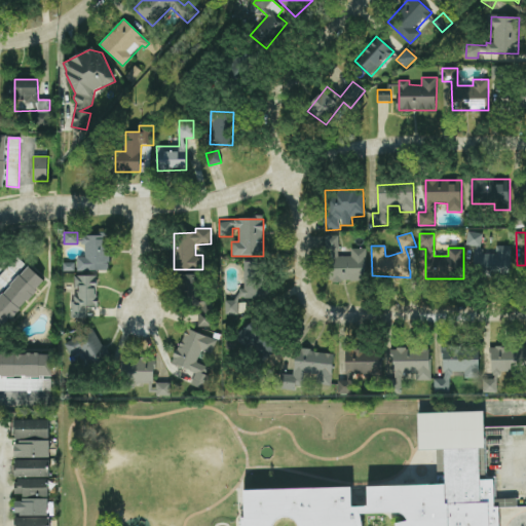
[(512,247),(496,246),(496,254),(481,254),(482,233),(467,233),(467,246),(475,246),(475,275),(511,275),(512,247)]
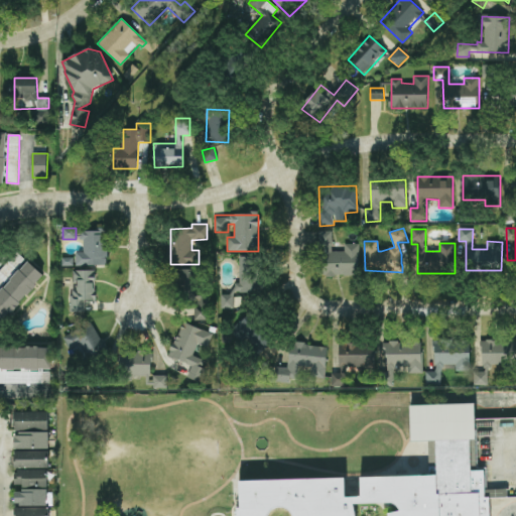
[(107,266),(107,230),(83,231),(83,252),(76,252),(76,266),(107,266)]
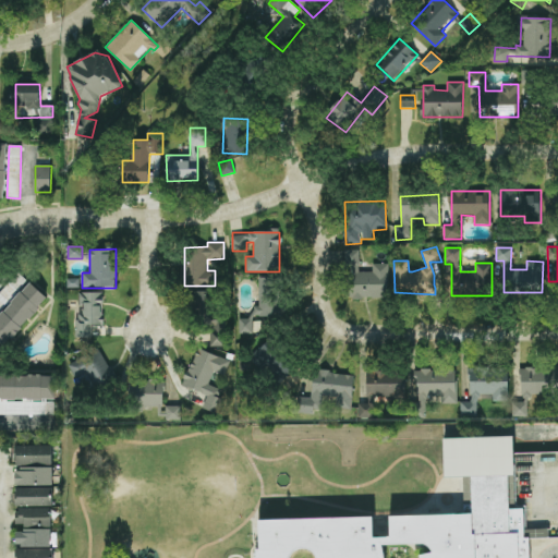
[(388,299),(388,264),(373,264),(372,266),(359,266),(360,250),(347,250),(347,299),(388,299)]
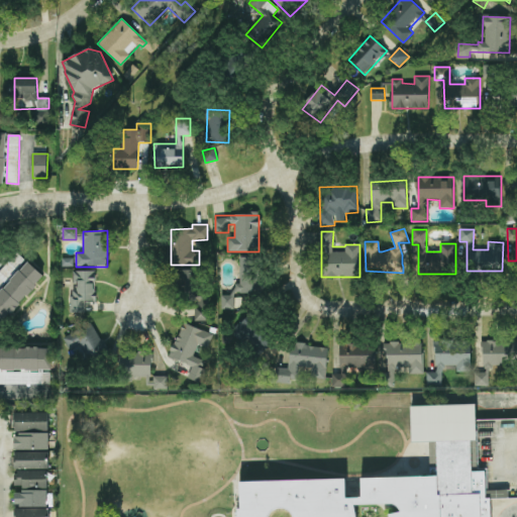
[(0,269),(0,324),(42,276),(26,262),(15,251),(0,269)]
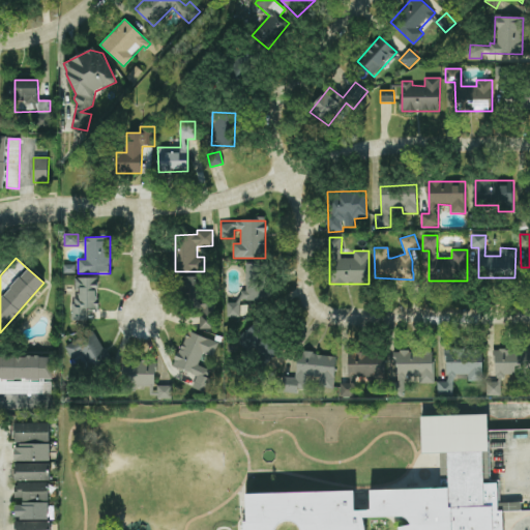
[(266,301),(267,264),(246,264),(245,291),(240,291),(239,303),(227,303),(226,317),(240,317),(240,301),(266,301)]
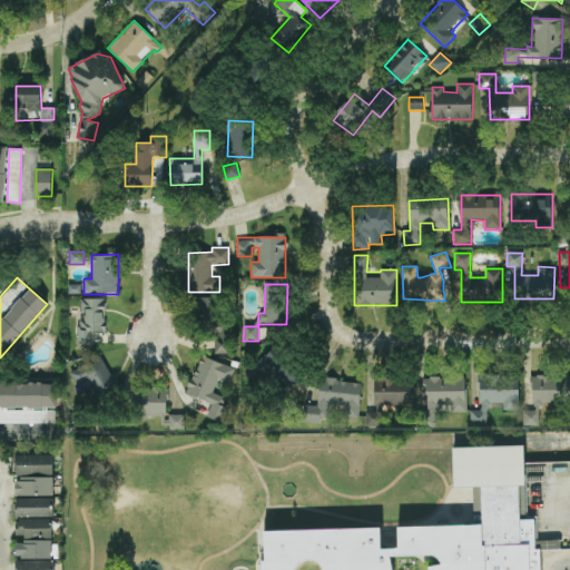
[(197,314),(218,313),(218,297),(196,298),(197,314)]
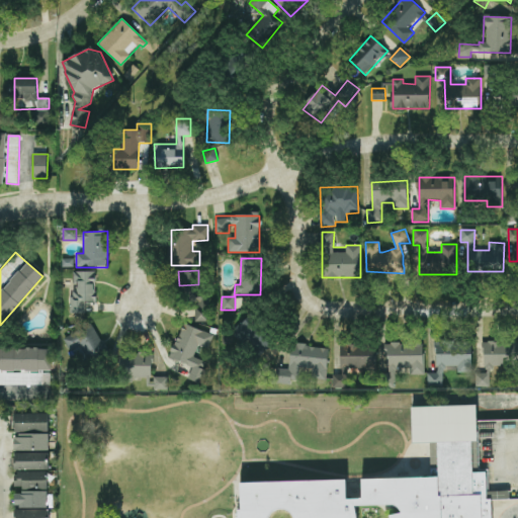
[(96,272),(75,271),(75,291),(71,291),(71,313),(85,314),(85,300),(95,300),(96,272)]
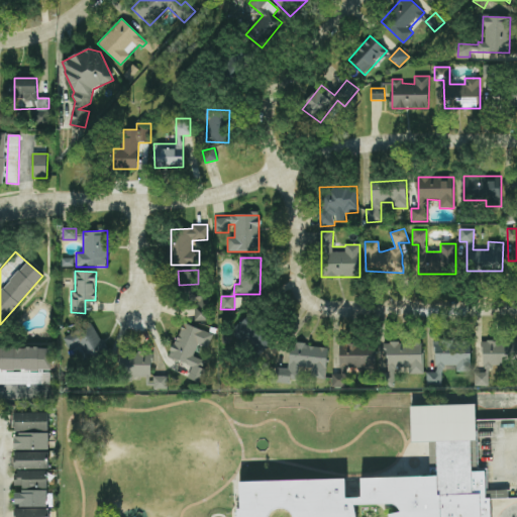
[(195,321),(206,321),(207,299),(196,298),(195,321)]
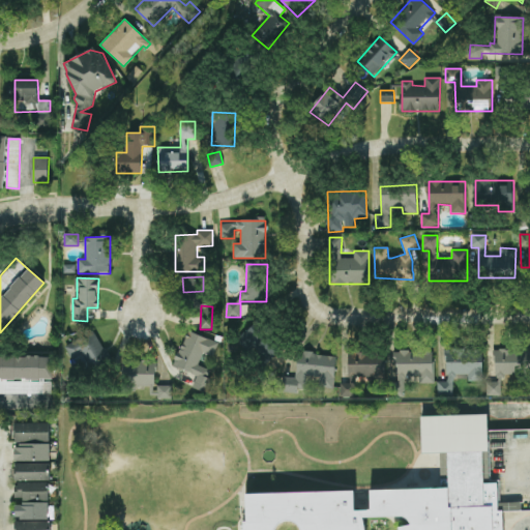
[(265,363),(281,348),(256,322),(240,336),(265,363)]
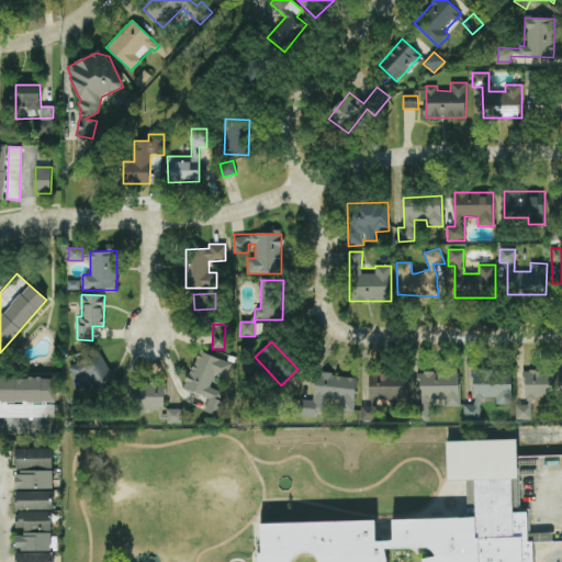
[(115,383),(102,351),(68,364),(75,381),(88,375),(94,392),(115,383)]
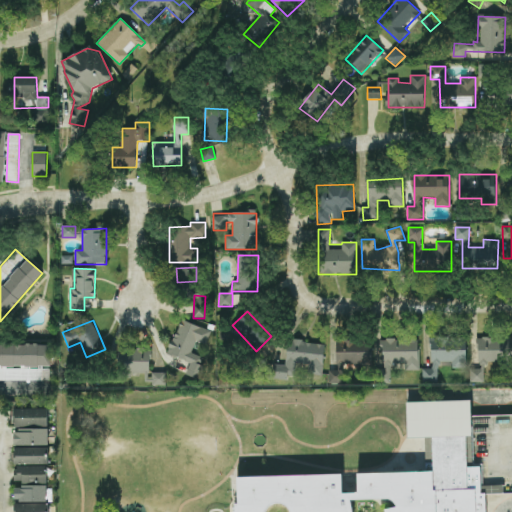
[(211,331),(181,320),(168,354),(189,363),(185,374),(198,379),(205,358),(192,353),(196,341),(206,345),(211,331)]
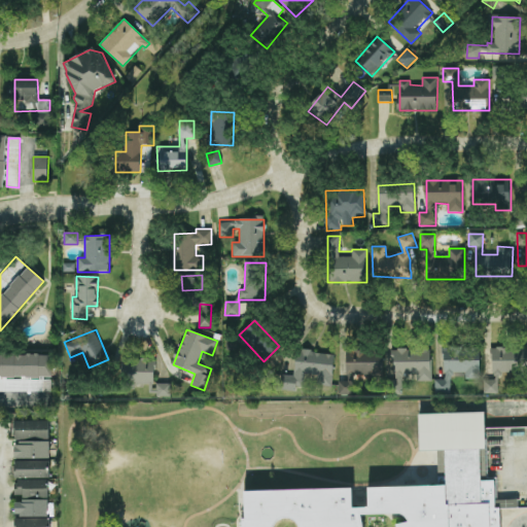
[(443,373),(465,373),(465,378),(480,379),(481,348),(444,347),(443,373)]
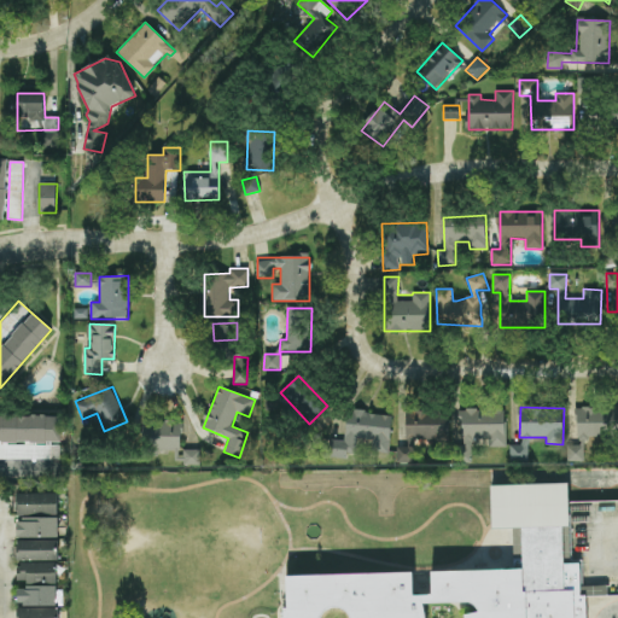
[(584,461),(584,437),(617,437),(617,408),(577,408),(577,444),(567,444),(567,461),(584,461)]
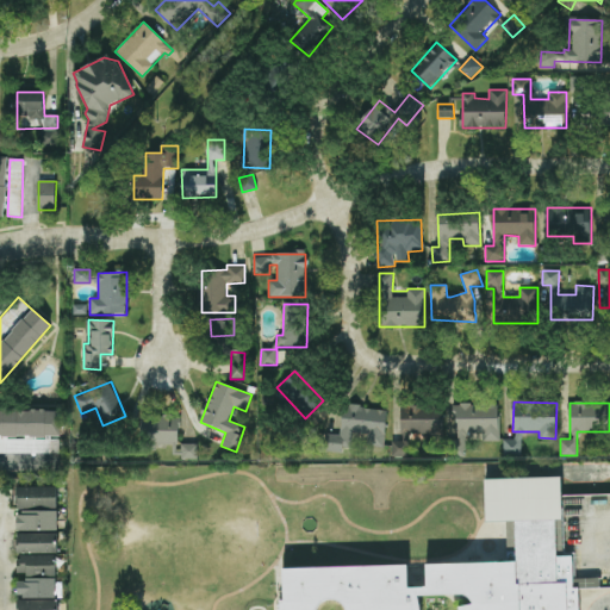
[(340,436),(325,435),(324,449),(352,452),(353,434),(367,435),(366,443),(384,444),(387,409),(343,405),(340,436)]
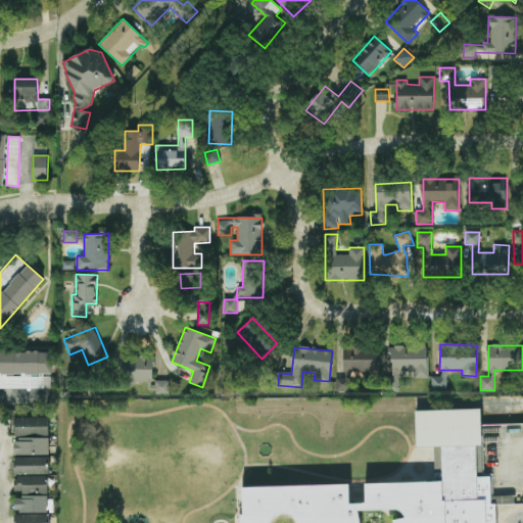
[(379,373),(379,347),(343,347),(343,379),(336,379),(336,391),(350,391),(351,372),(379,373)]
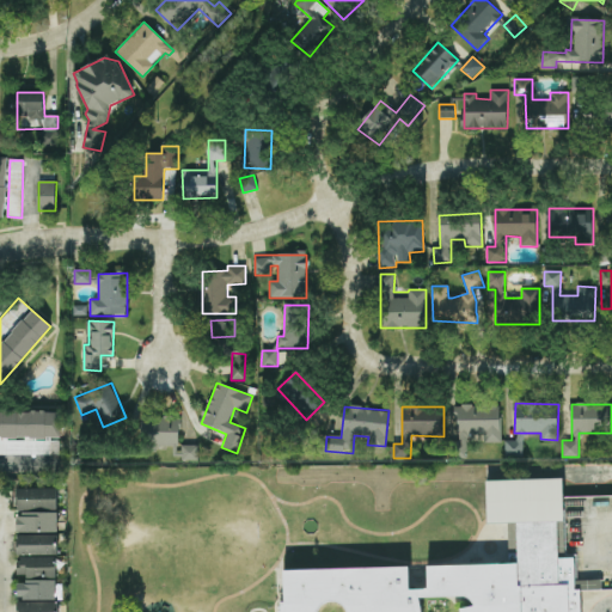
[(500,407),(456,407),(454,454),(467,454),(467,436),(483,436),(483,442),(500,442),(500,407)]
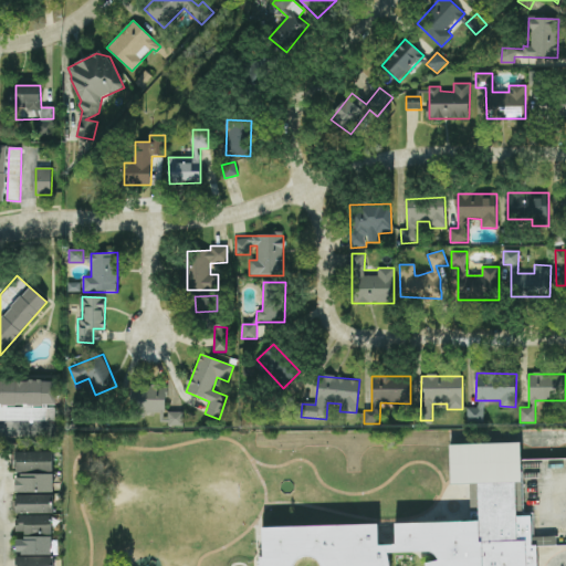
[(0,419),(55,420),(55,407),(56,407),(56,381),(0,380),(0,419)]
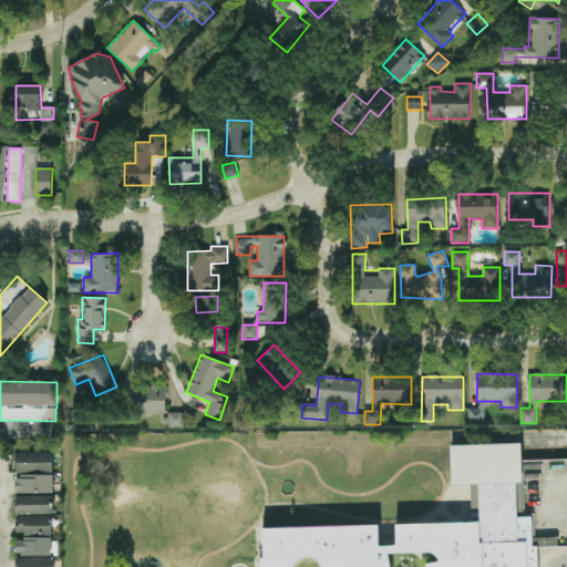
[(162,414),(162,422),(166,423),(168,387),(133,385),(131,413),(162,414)]
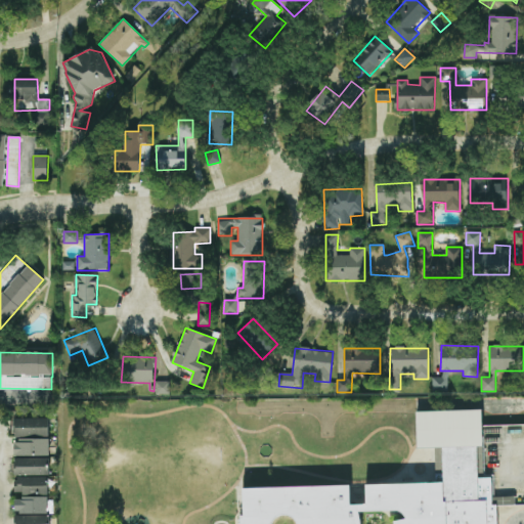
[(433,392),(448,392),(448,375),(433,375),(433,392)]
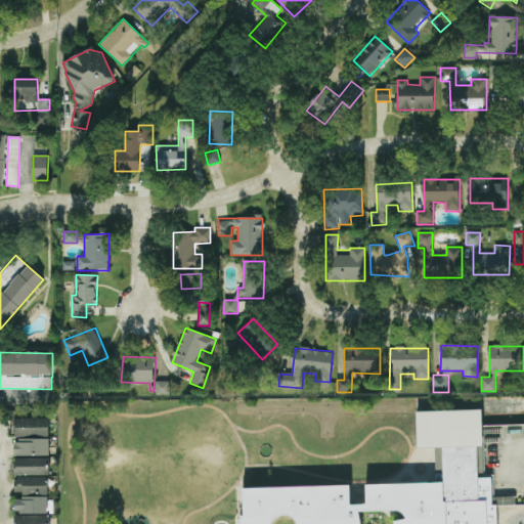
[(170,382),(156,382),(157,394),(170,393),(170,382)]
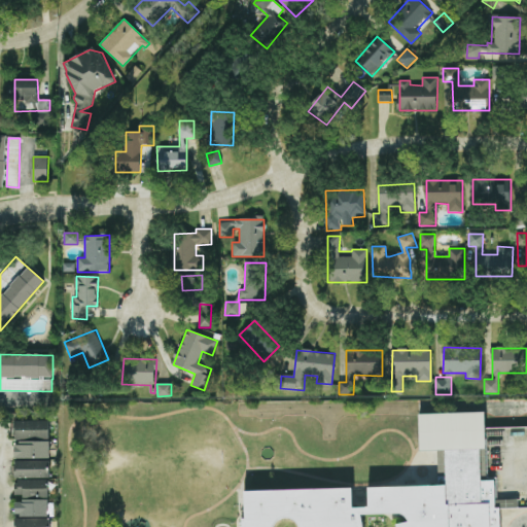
[(479,411),(479,447),(415,449),(414,413),(479,411)]
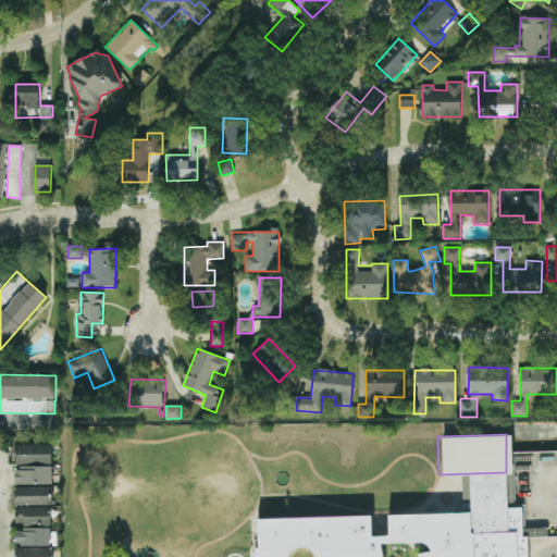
[(52,445),(15,445),(15,463),(52,463),(52,445)]
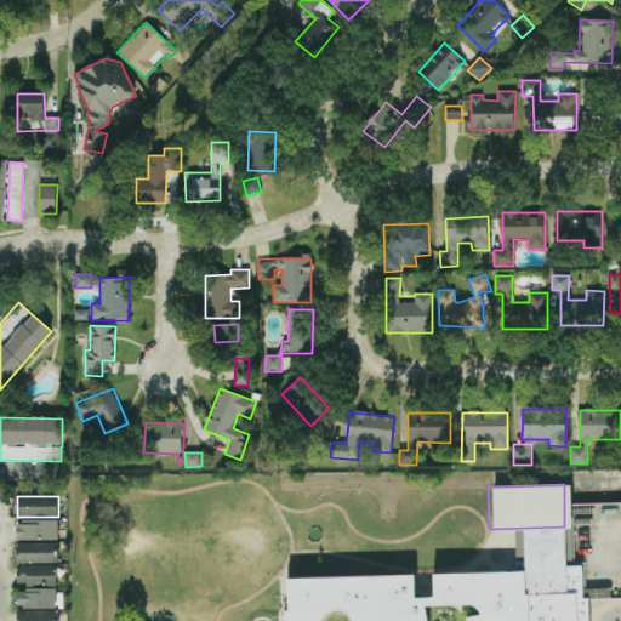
[(17,540),(58,541),(58,522),(18,520),(17,540)]
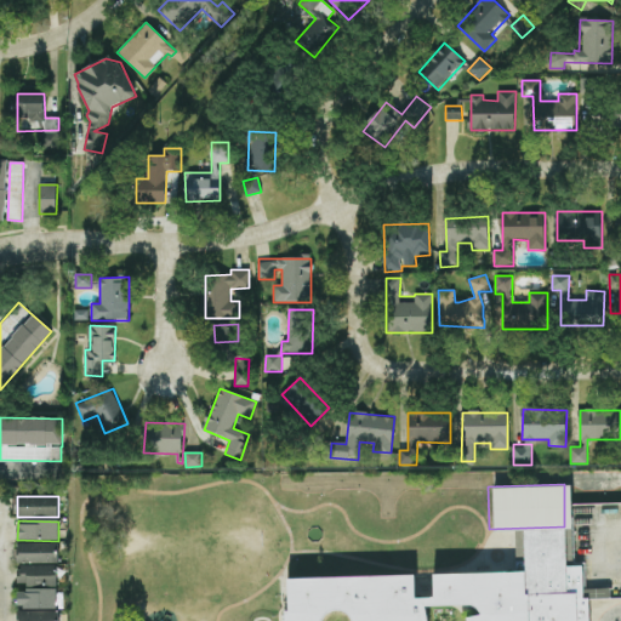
[(405,575),(405,597),(425,597),(425,574),(517,570),(516,529),(558,529),(560,567),(577,567),(579,599),(584,599),(584,620),(342,620),(342,617),(339,613),(334,609),(328,609),(322,610),(318,611),(313,617),(312,620),(285,620),(285,577),(405,575)]
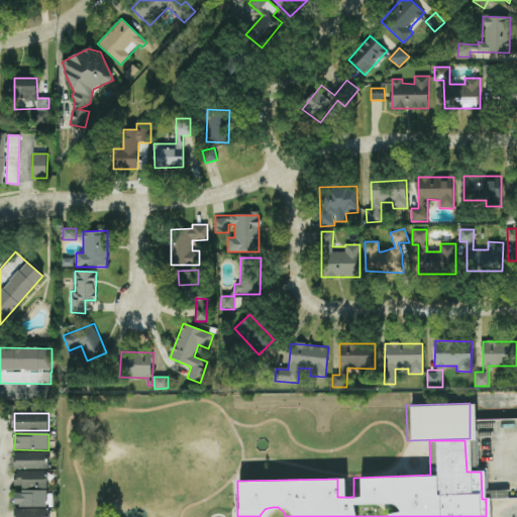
[(48,470),(49,452),(15,451),(14,469),(48,470)]
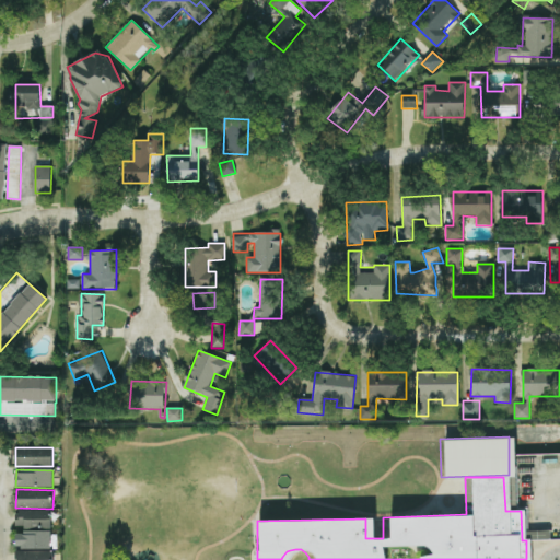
[(51,510),(15,510),(16,528),(51,528),(51,510)]
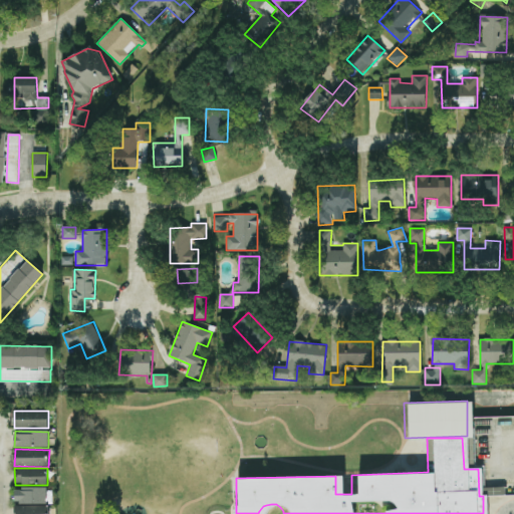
[(47,504),(47,488),(15,488),(15,503),(47,504)]
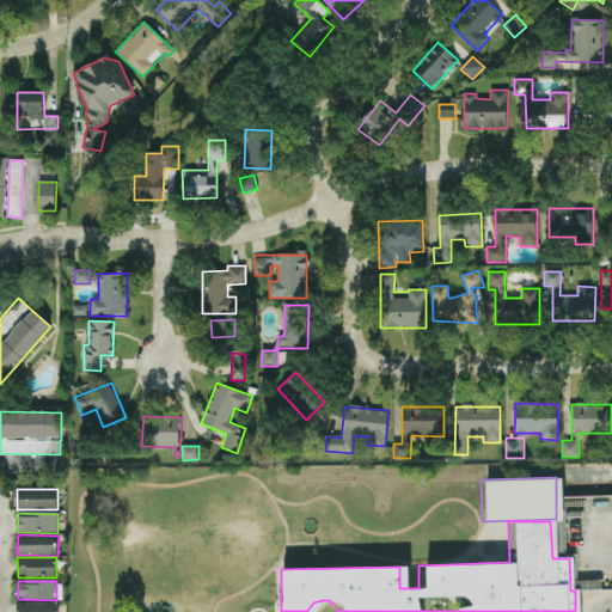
[(18,603),(18,611),(57,611),(57,601),(18,603)]
